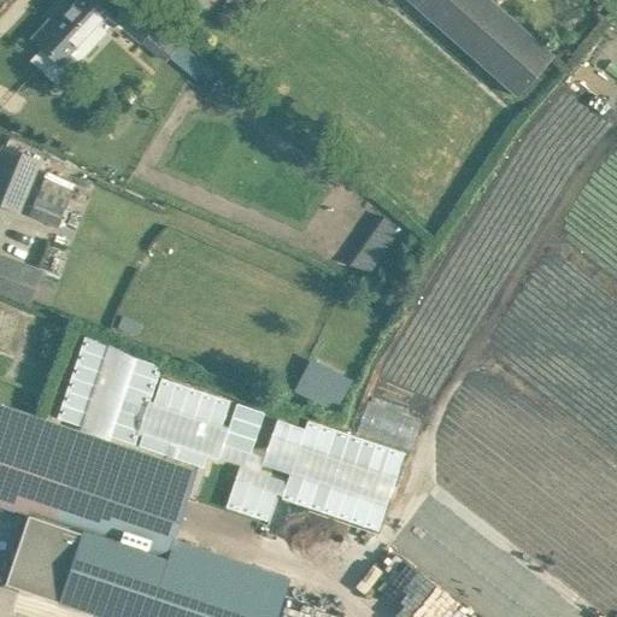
[(111,28),(100,19),(106,13),(92,0),(77,0),(52,28),(46,22),(31,39),(42,50),(30,63),(57,88),(111,28)]
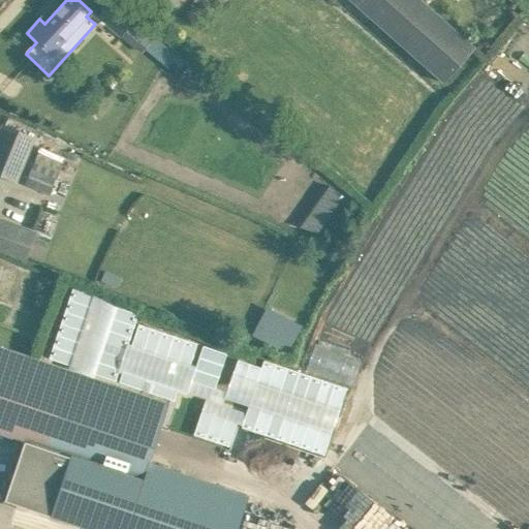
[(349,0),(446,86),(477,51),(461,35),(421,0),(349,0)]
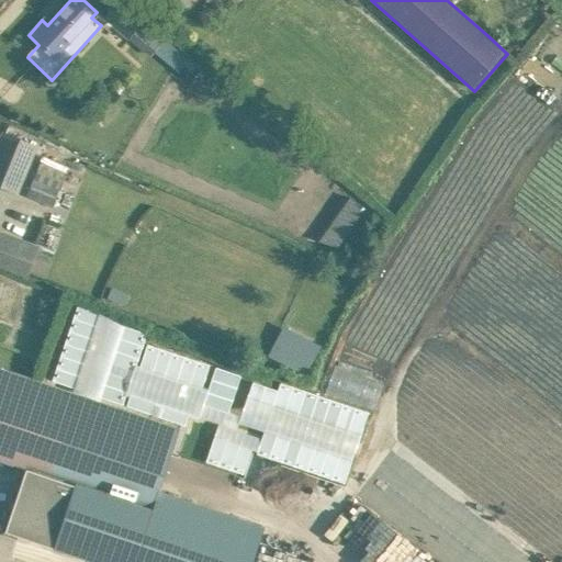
[(126,40),(142,22),(116,1),(101,18),(126,40)]
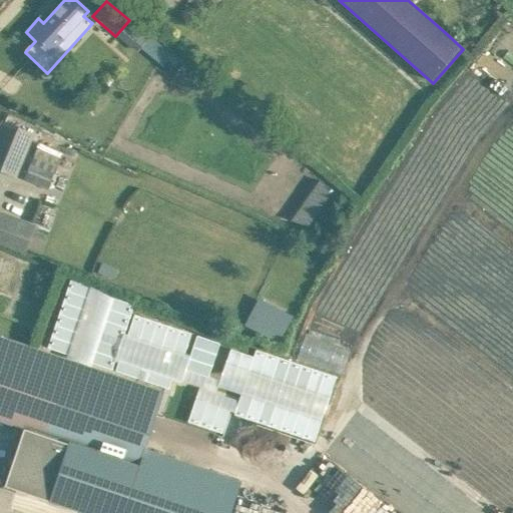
[(0,168),(16,175),(32,134),(1,121),(0,124),(0,168)]
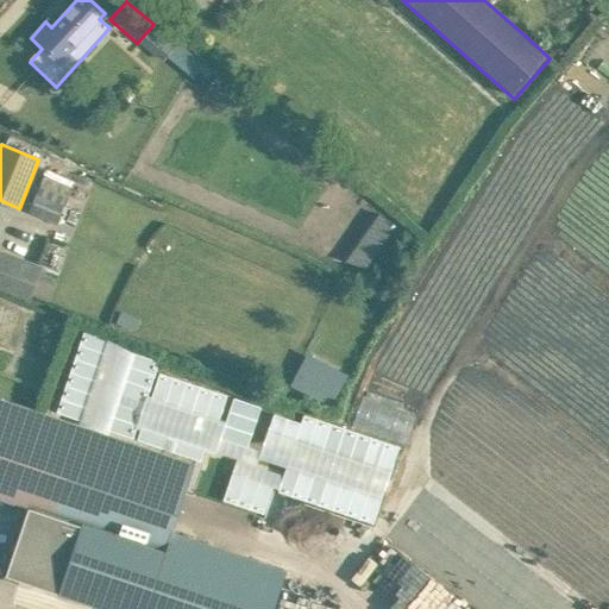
[(43,175),(27,212),(56,224),(71,187),(43,175)]
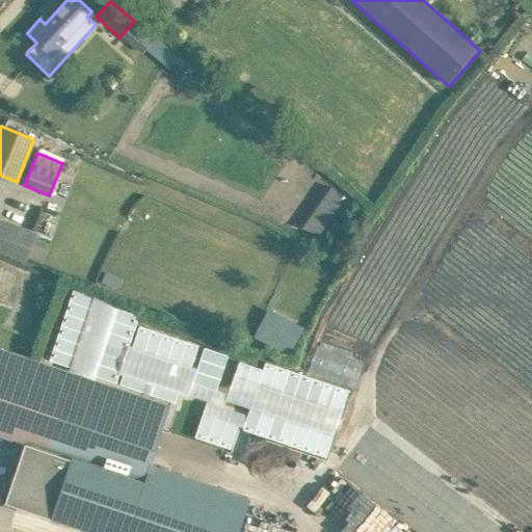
[(0,250),(23,260),(32,234),(0,221),(0,250)]
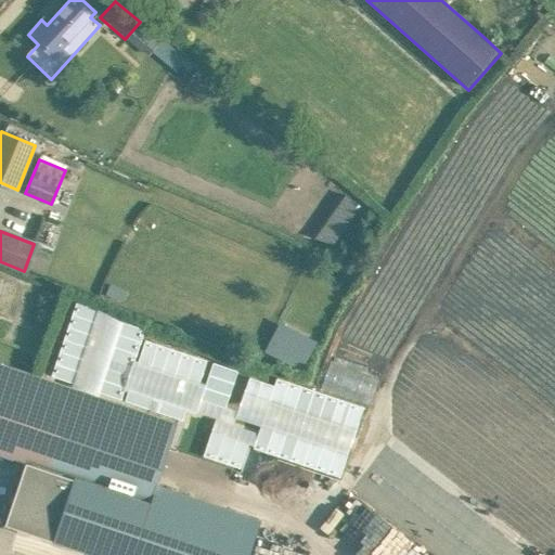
[(76,302),(52,377),(77,385),(101,311),(76,302)]
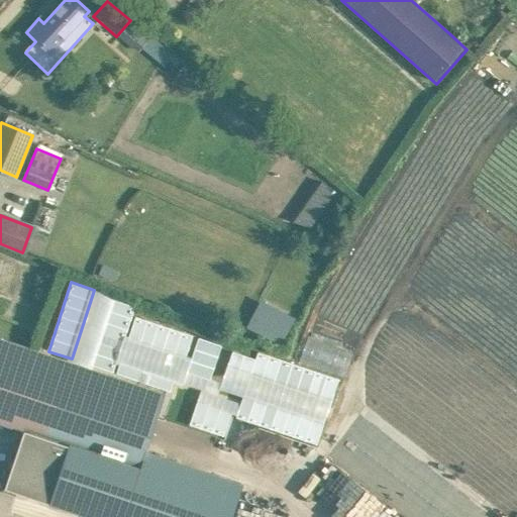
[(111,301),(100,335),(123,343),(134,309),(111,301)]
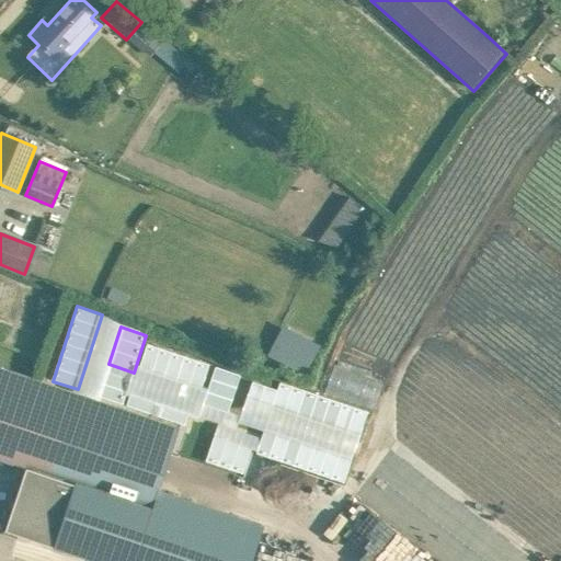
[(146,344),(137,369),(201,390),(208,365),(146,344)]
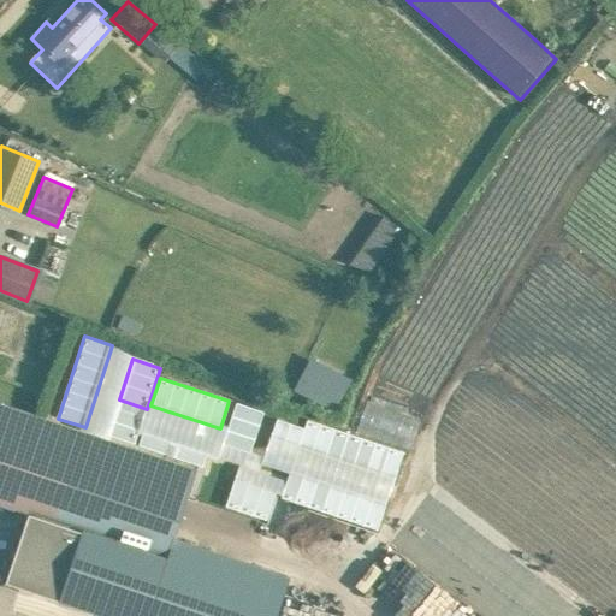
[(0,403),(0,504),(28,515),(18,544),(5,584),(12,586),(58,602),(101,615),(276,615),(289,578),(286,576),(173,538),(196,471),(83,432),(0,403)]
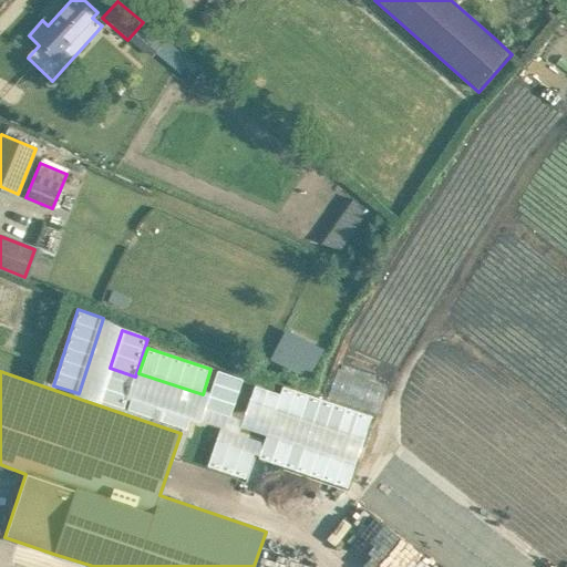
[(217,371),(205,409),(229,418),(243,379),(217,371)]
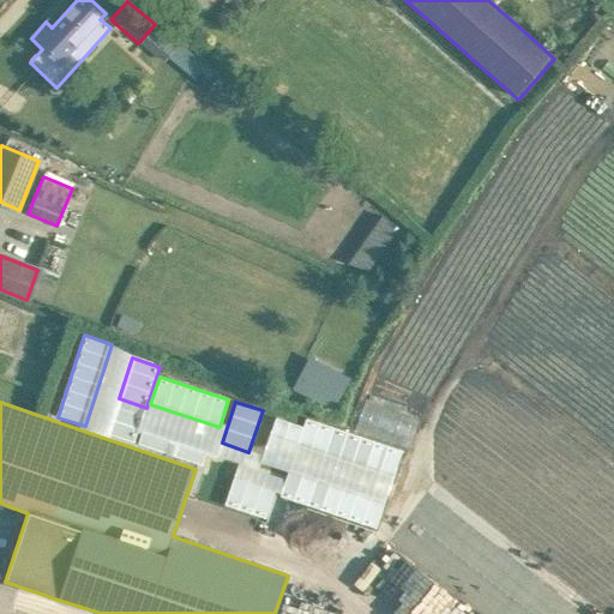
[(116,405),(108,433),(118,437),(134,443),(144,415),(116,405)]
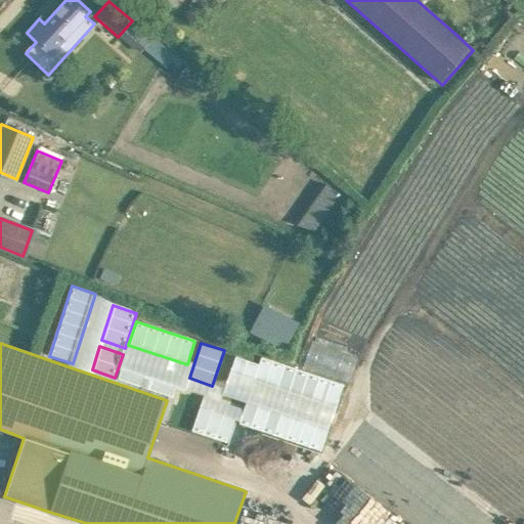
[(235,356),(227,380),(244,385),(251,388),(253,380),(335,407),(343,385),(290,366),(261,357),(258,364),(235,356)]
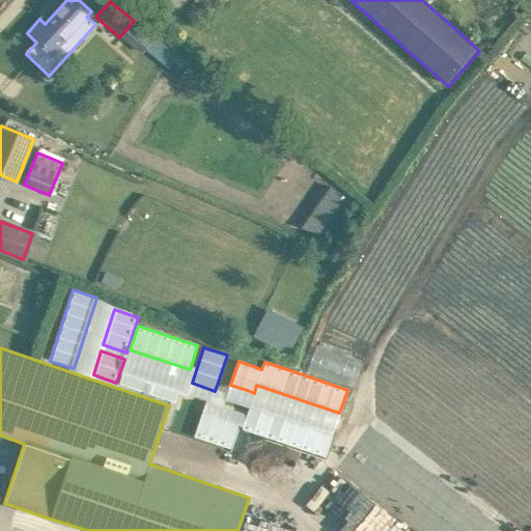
[(124,372),(120,384),(131,388),(143,392),(147,380),(124,372)]
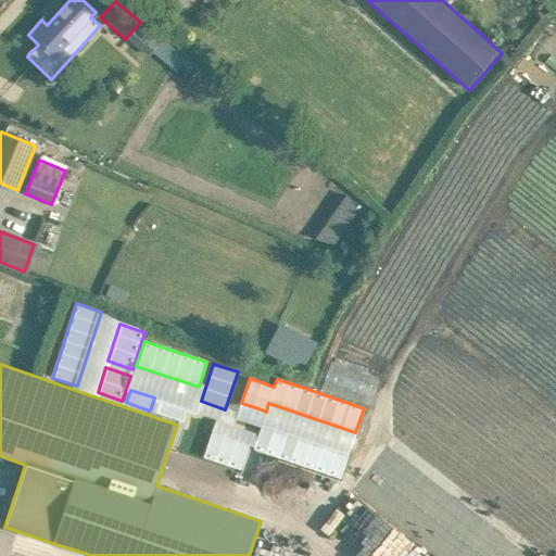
[(162,401),(159,413),(182,421),(187,408),(162,401)]
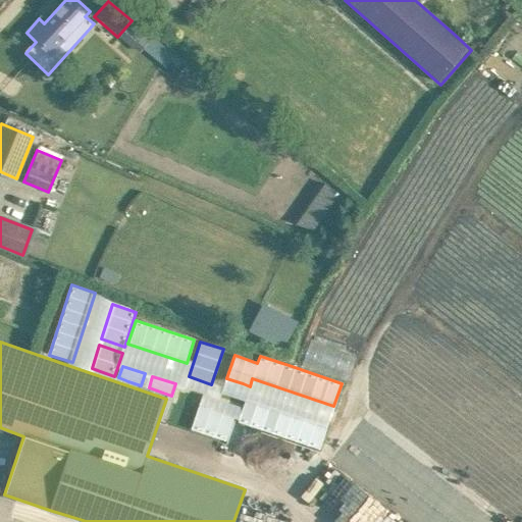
[(246,399),(238,422),(319,449),(326,426),(246,399)]
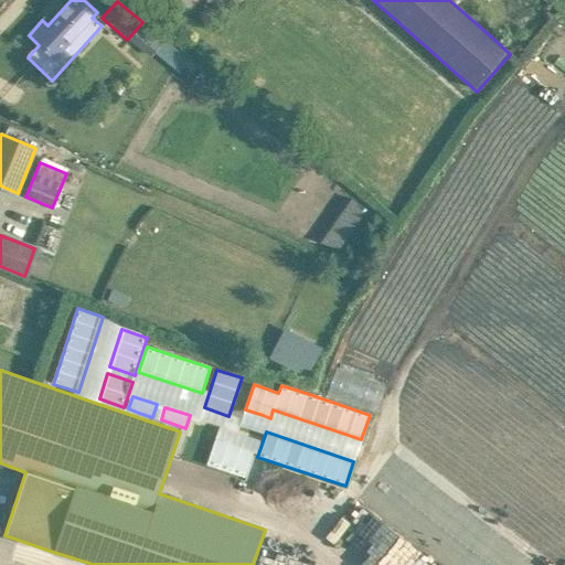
[(215,439),(206,465),(244,477),(253,452),(215,439)]
